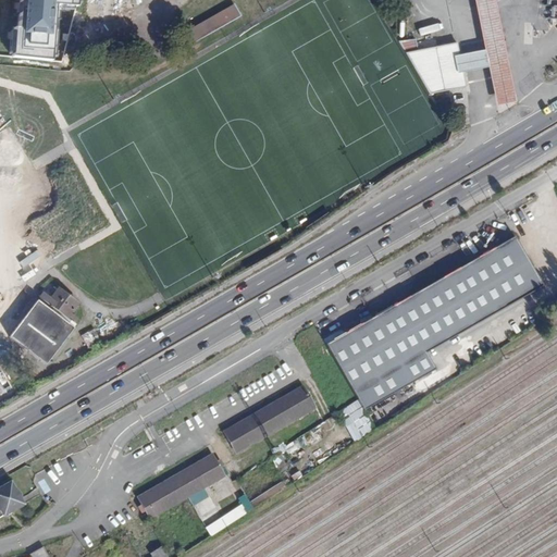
[(0,0),(0,28),(7,29),(10,0),(0,0)]
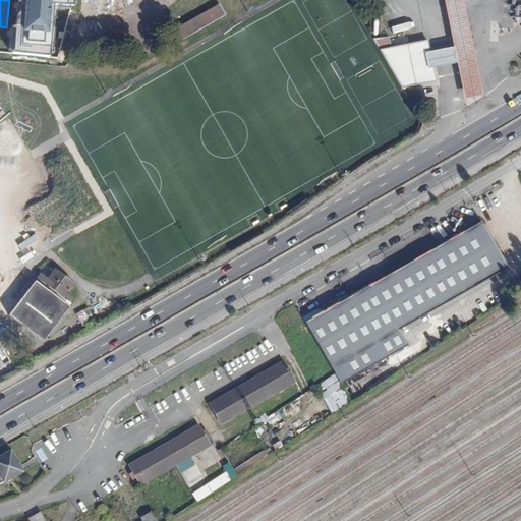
[(432,67),(456,62),(463,98),(479,95),(481,94),(462,0),(443,0),(453,47),(429,52),(432,67)]
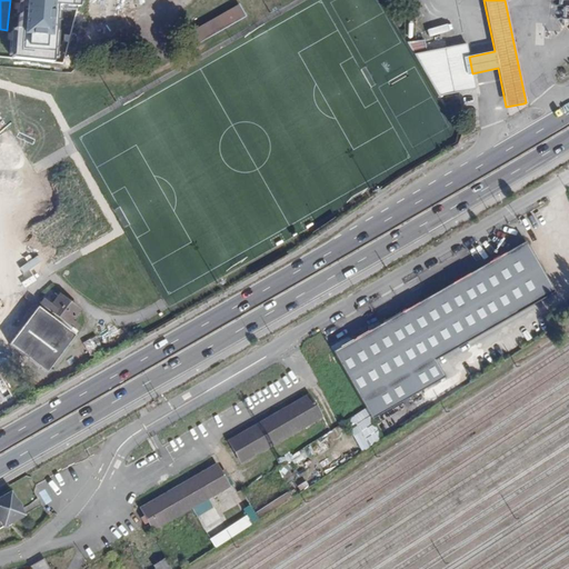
[(239,3),(190,31),(198,43),(246,16),(239,3)]
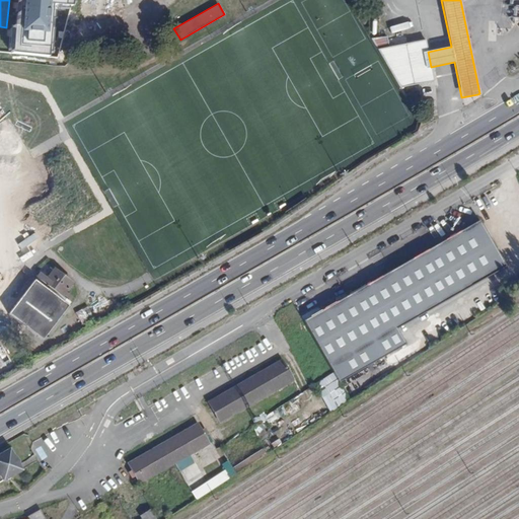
[(518,17),(518,5),(508,5),(507,17),(518,17)]
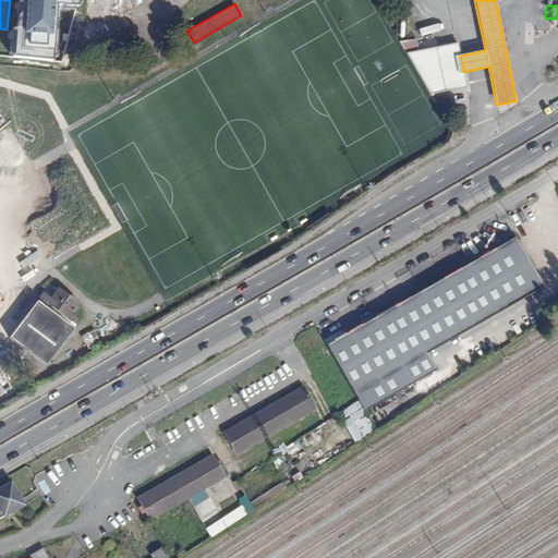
[(9,37),(0,36),(0,50),(8,51),(9,37)]
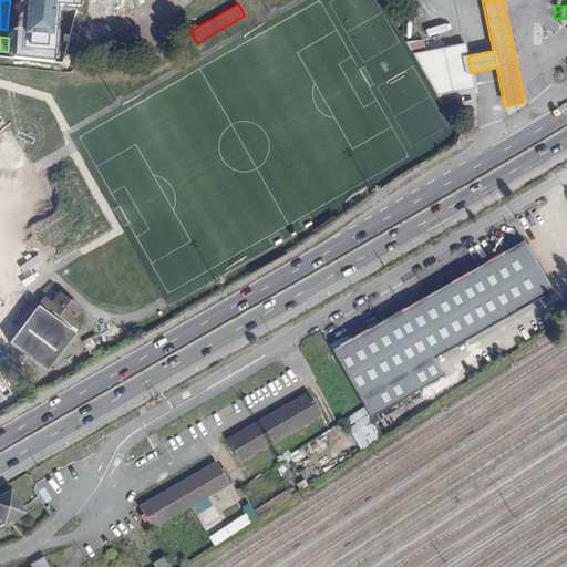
[(406,43),(412,53),(436,95),(474,89),(471,73),(467,57),(465,43),(425,51),(423,39),(406,43)]
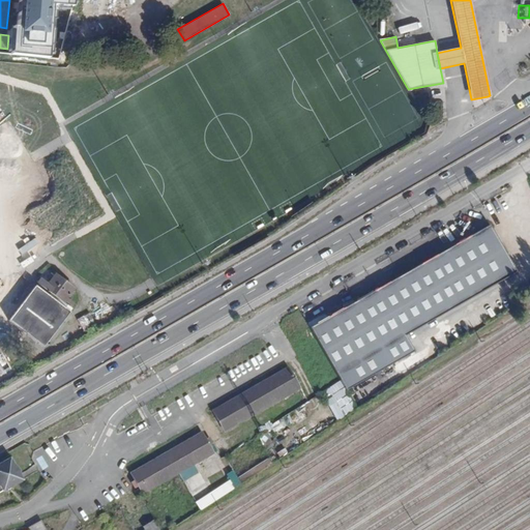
[(43,42),(40,57),(56,59),(59,45),(43,42)]
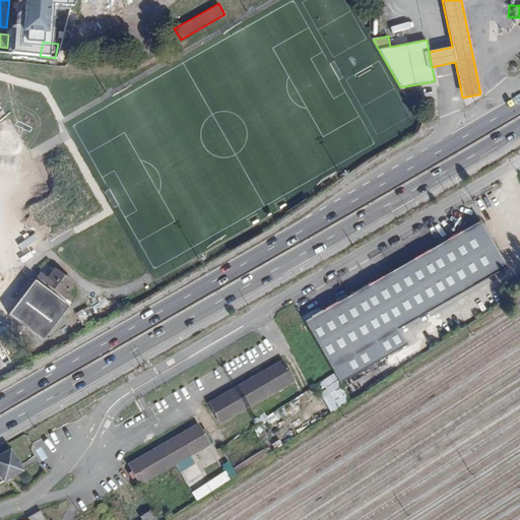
[(339,385),(515,281),(480,222),(305,326),(339,385)]
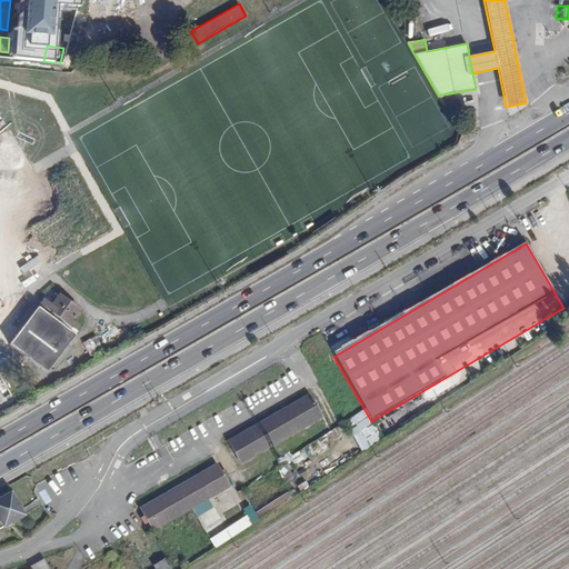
[(242,272),(230,279),(233,285),(246,278),(242,272)]
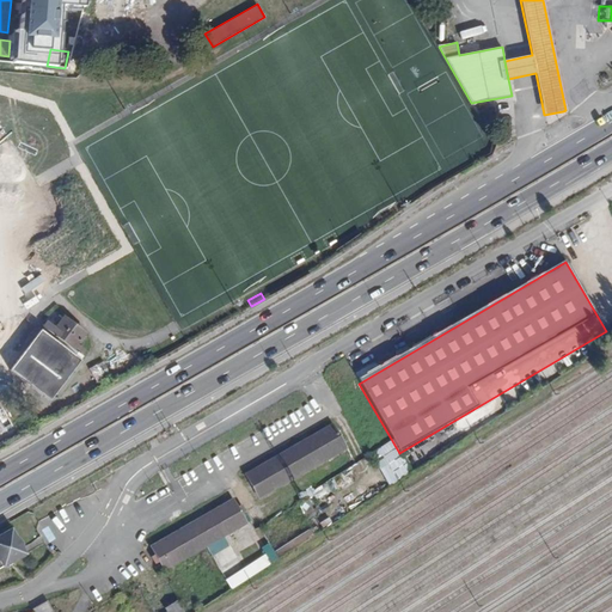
[(86,332),(65,316),(56,326),(48,320),(43,326),(55,336),(53,340),(41,330),(11,369),(50,399),(81,360),(80,359),(87,350),(79,343),(86,332)]
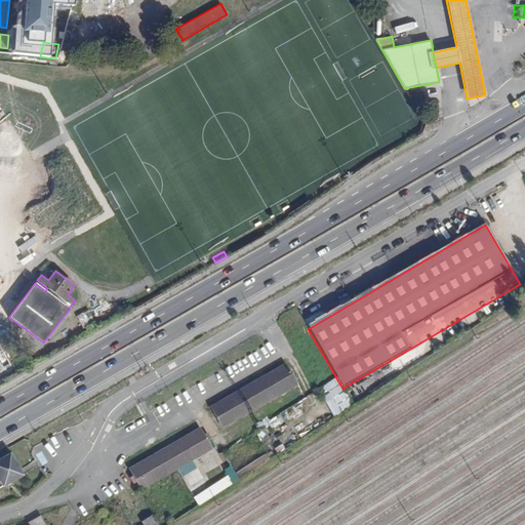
[(300,386),(287,363),(211,408),(226,428),(300,386)]
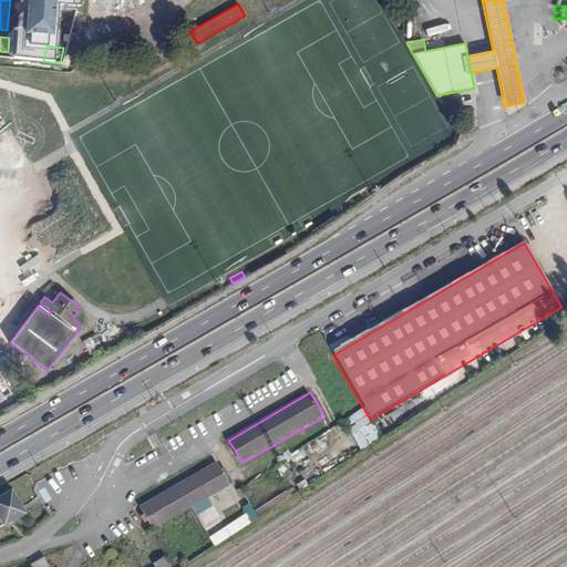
[(341,420),(358,450),(377,440),(361,409),(341,420)]
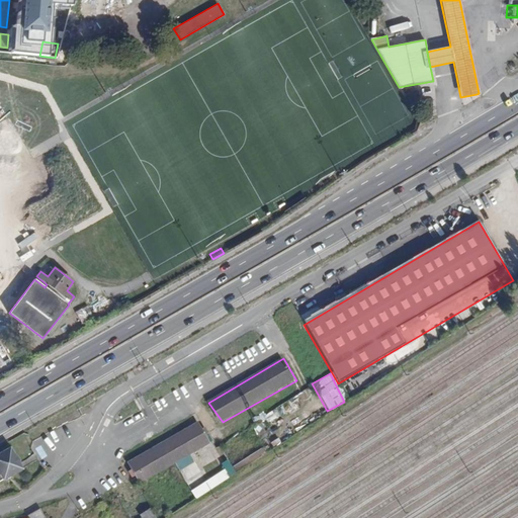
[(196,435),(192,429),(124,470),(128,478),(124,480),(128,487),(132,484),(137,492),(204,450),(196,435)]
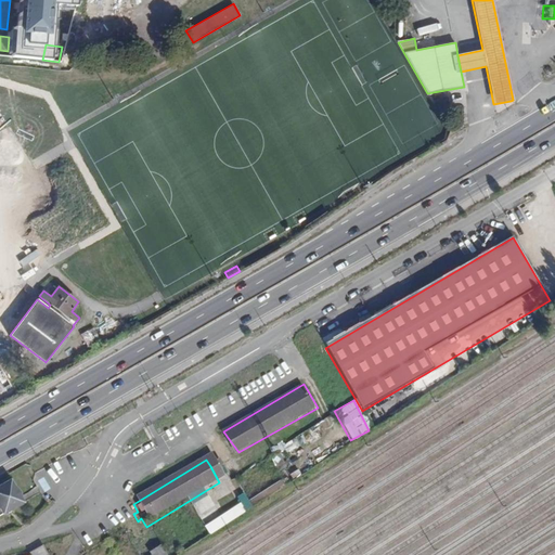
[(210,466),(219,482),(224,479),(215,463),(210,466)]
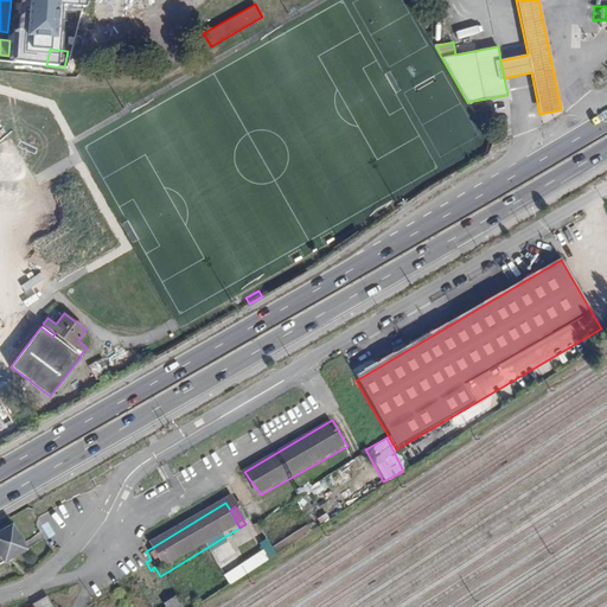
[(0,564),(18,555),(6,534),(0,537),(0,564)]
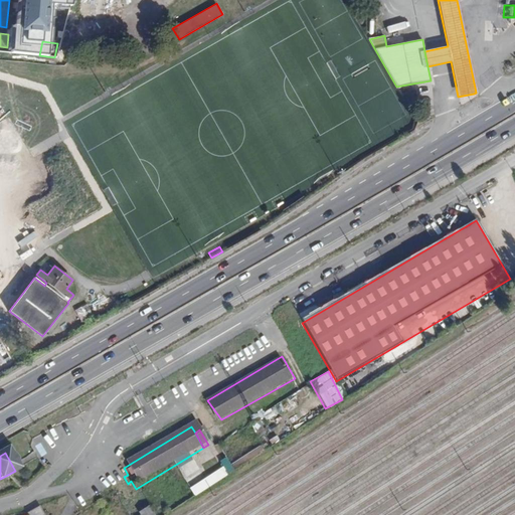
[(182,466),(188,477),(202,470),(196,459),(182,466)]
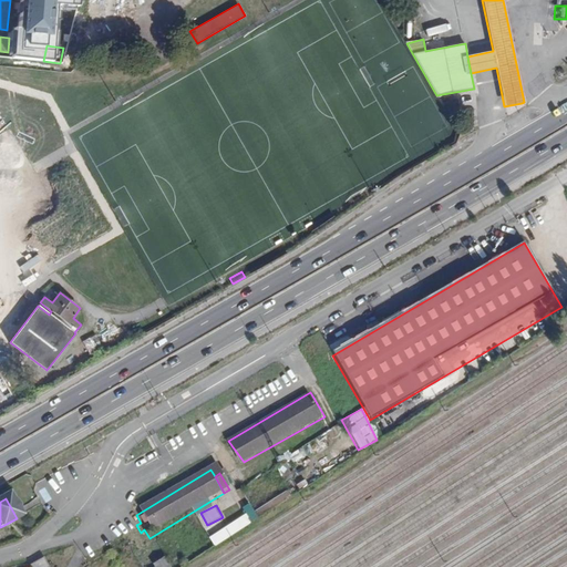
[(253,509),(210,536),(217,546),(258,518),(253,509)]
